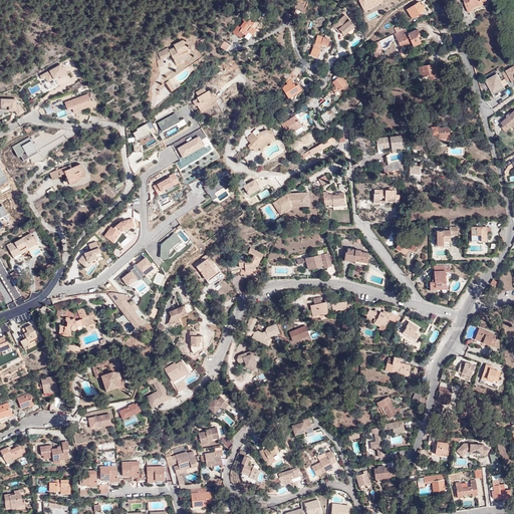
[(358,0),(365,11),(383,1),(382,0),(358,0)]
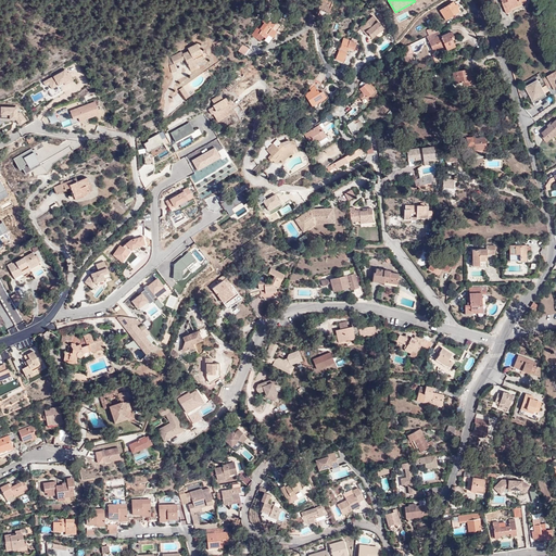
[(502,0),(506,10),(512,8),(513,11),(525,7),(522,2),(528,0),(502,0)]
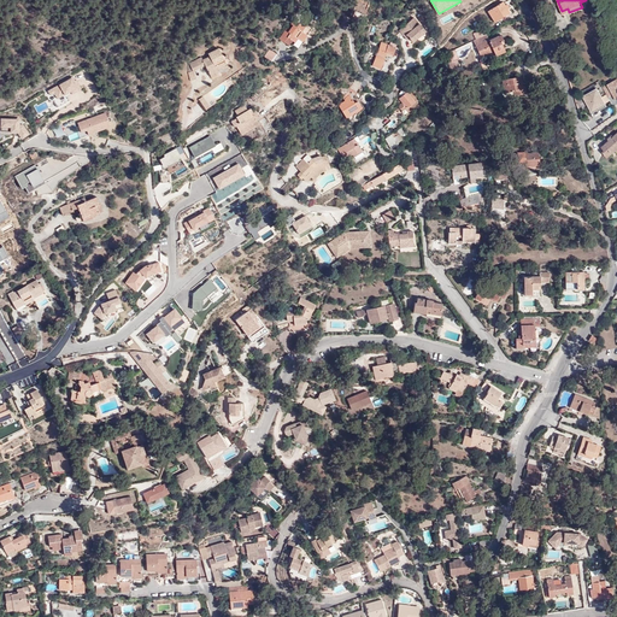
[(509,13),(506,10),(505,6),(503,1),(488,11),(494,22),(509,13)]
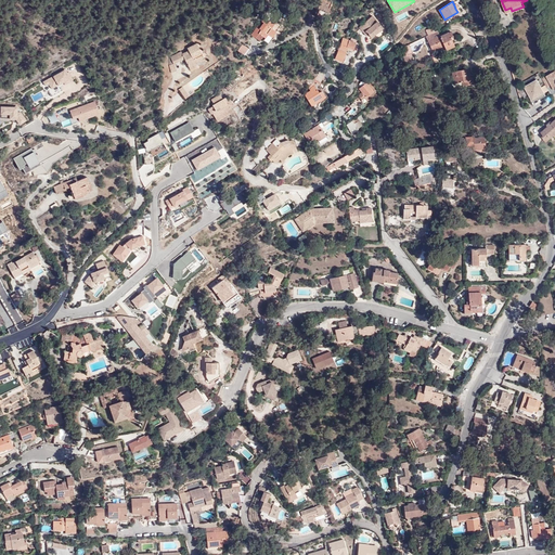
[(365,31),(368,35),(371,38),(383,28),(372,16),(359,27),(363,33),(365,31)]
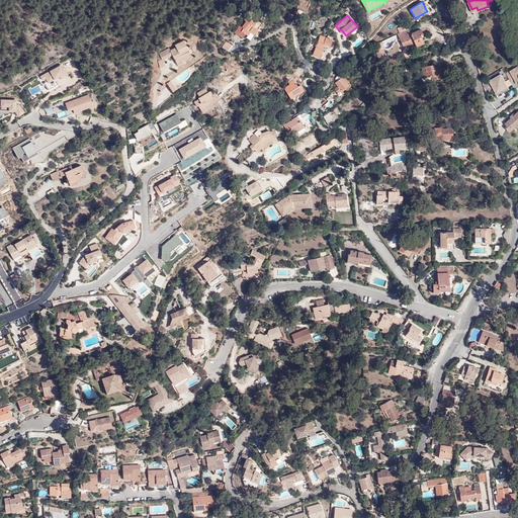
[(253,26),(255,22),(247,16),(244,20),(246,21),(243,24),(241,23),(235,32),(243,38),(245,34),(247,35),(250,32),(252,33),(256,28),(253,26)]
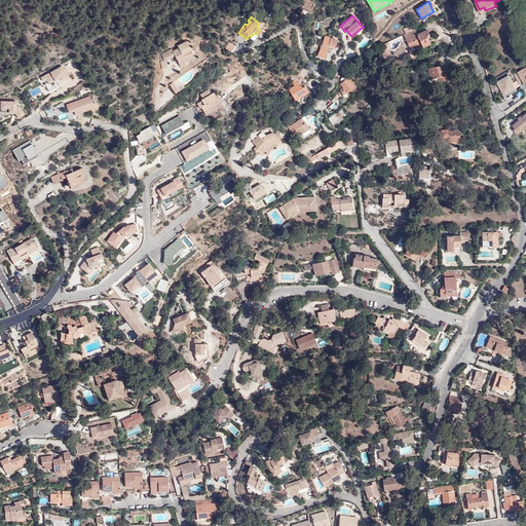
[(262,21),(259,23),(257,27),(260,29),(262,30),(265,25),(265,23),(262,21)]
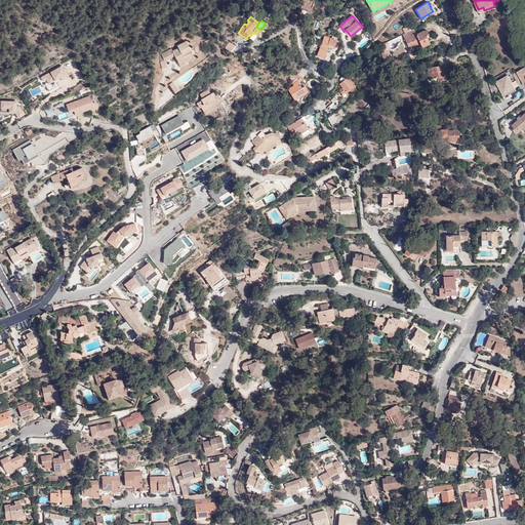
[(416,34),(414,29),(411,30),(407,32),(405,33),(404,34),(403,34),(405,39),(409,37),(416,34)]
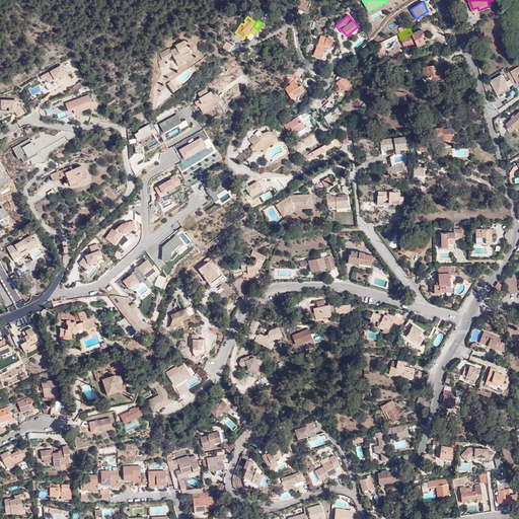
[(422,28),(412,33),(404,36),(400,39),(405,48),(416,43),(418,47),(425,43),(423,38),(422,35),(424,34),(425,33),(422,28)]
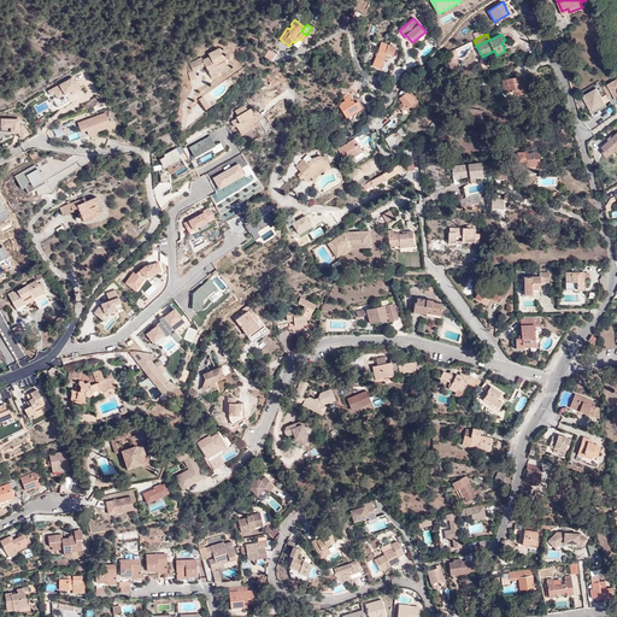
[(381,43),(380,46),(381,46),(380,51),(377,51),(372,66),(380,68),(385,56),(392,57),(395,45),(391,43),(389,46),(381,43)]
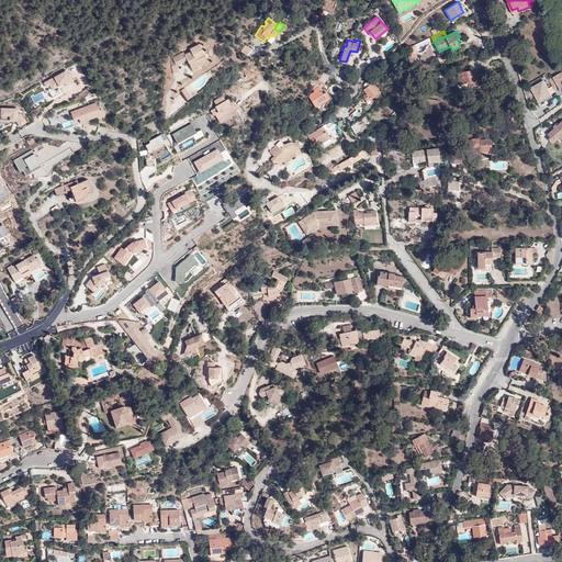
[(172,58),(176,65),(177,65),(181,63),(187,59),(192,69),(199,66),(198,66),(197,63),(205,57),(199,44),(190,48),(191,52),(184,55),(183,53),(172,58)]
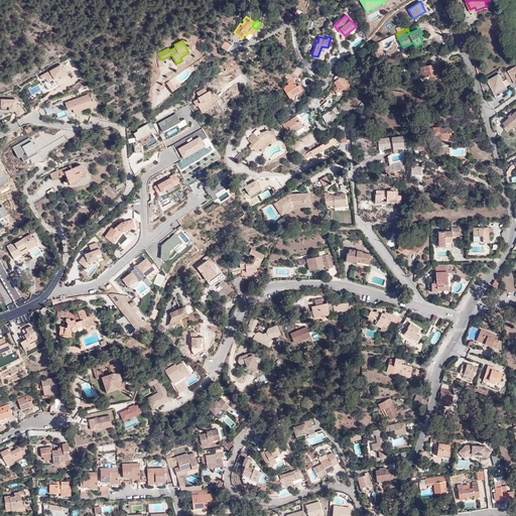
[(226,40),(221,46),(226,50),(231,44),(226,40)]
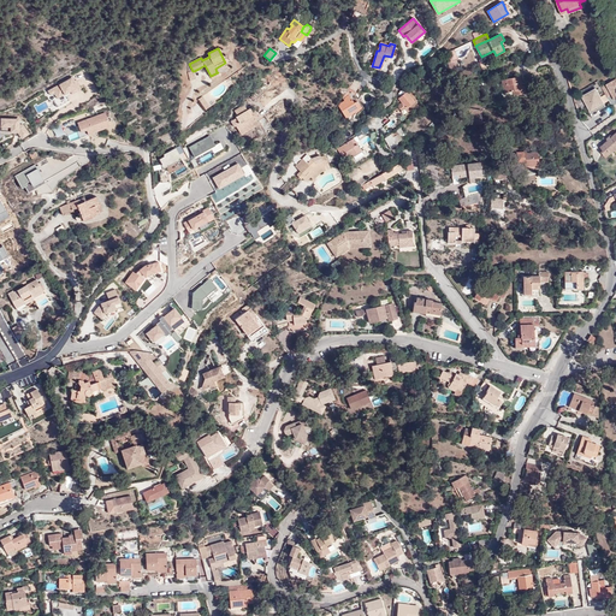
[(450,51),(444,54),(450,69),(457,65),(455,60),(456,60),(452,52),(451,53),(450,51)]
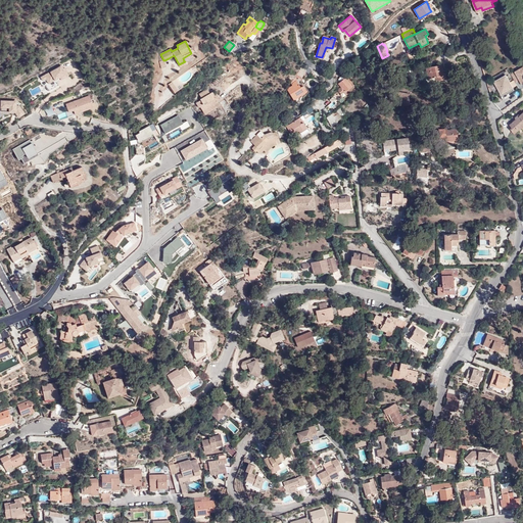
[(441,64),(426,67),(427,75),(423,76),(424,83),(445,79),(444,73),(443,74),(441,64)]
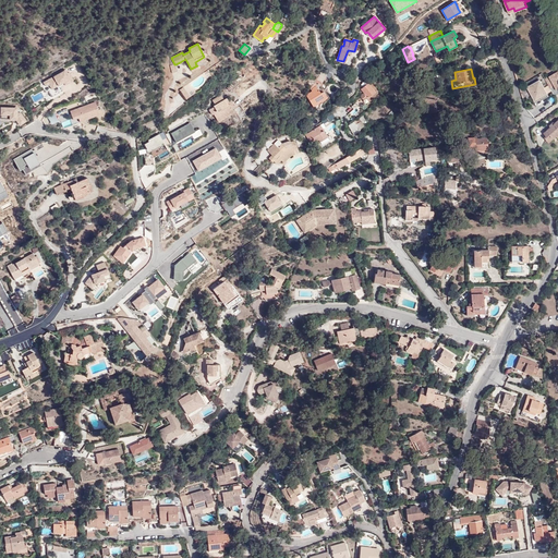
[(67,70),(43,82),(45,86),(49,85),(52,88),(64,83),(65,84),(73,81),(67,70)]
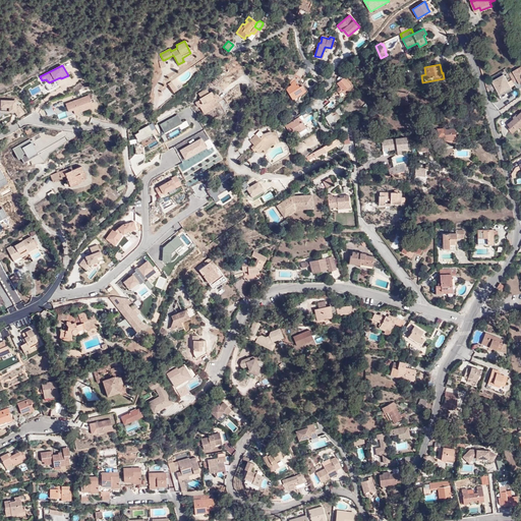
[(520,65),(508,72),(514,81),(518,79),(520,82),(520,65)]
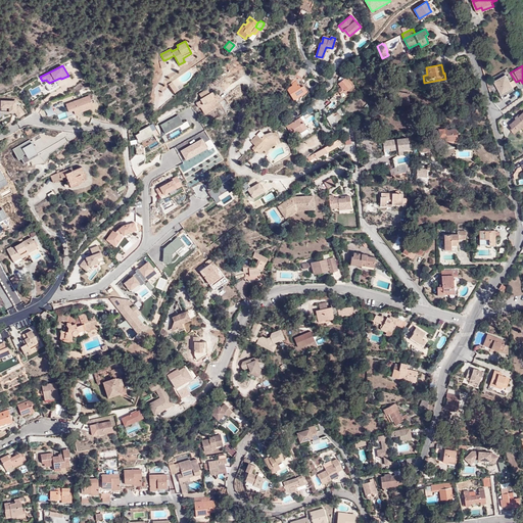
[(302,66),(297,75),(301,78),(306,68),(302,66)]
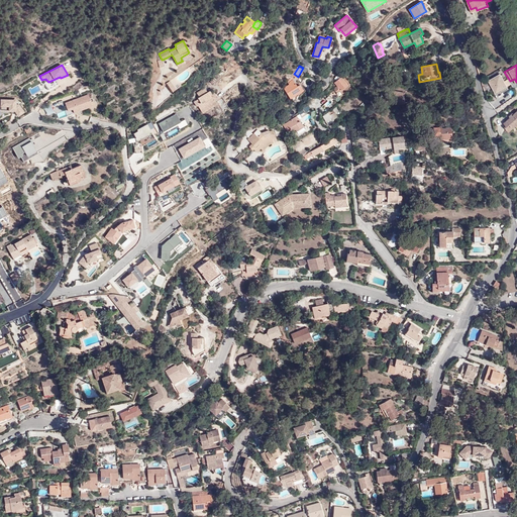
[(489,81),(496,94),(509,87),(501,74),(489,81)]
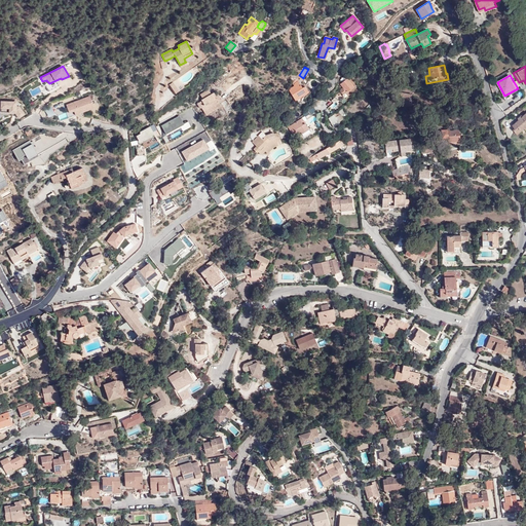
[(355,89),(345,77),(343,78),(343,77),(339,80),(341,82),(340,84),(342,87),(339,90),(341,94),(343,91),(347,96),(355,89)]
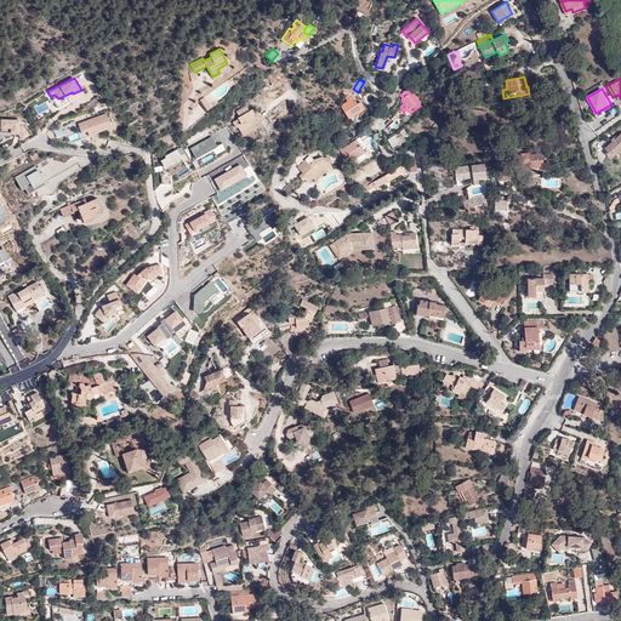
[(205,96),(200,100),(208,109),(212,107),(205,96)]
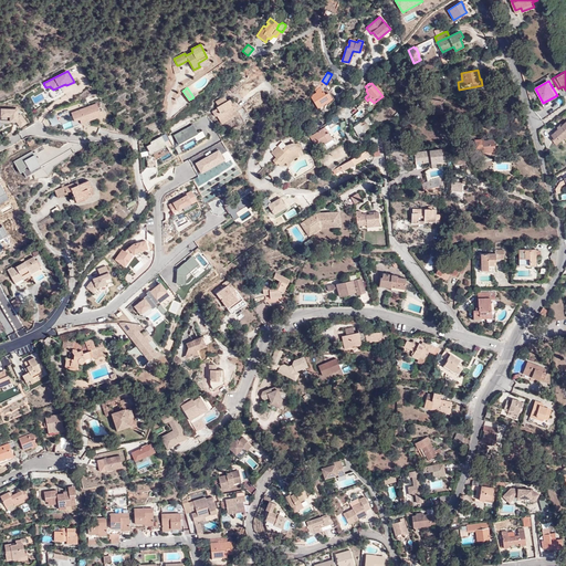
[(317,106),(323,103),(331,98),(327,93),(325,94),(321,87),(317,90),(315,92),(316,93),(310,97),(317,107),(317,106)]
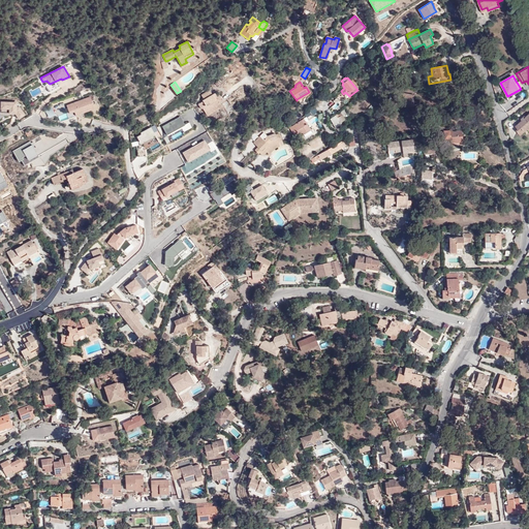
[(216,97),(216,96),(215,93),(212,94),(210,90),(201,95),(204,99),(203,100),(203,101),(197,104),(200,109),(201,107),(205,113),(215,106),(215,107),(220,103),(219,102),(217,99),(216,99),(215,98),(216,97)]
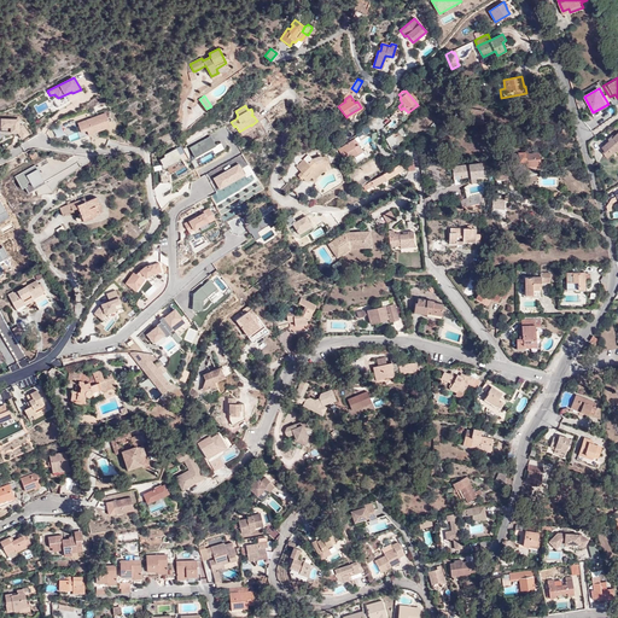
[(105,112),(77,122),(81,132),(87,130),(89,134),(110,126),(105,112)]
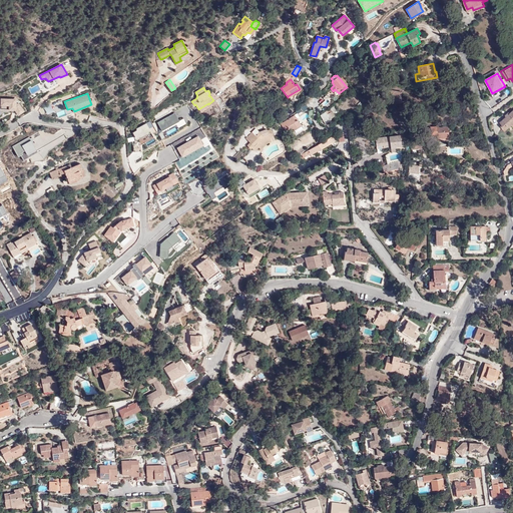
[(220,97),(215,100),(221,111),(227,108),(220,97)]
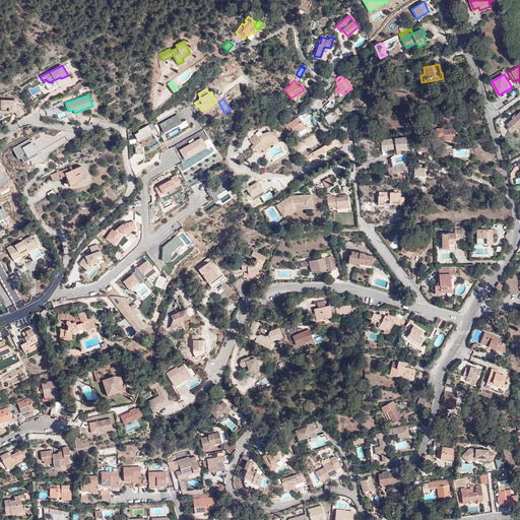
[(17,100),(0,100),(0,112),(15,112),(18,117),(25,112),(19,105),(17,105),(17,100)]
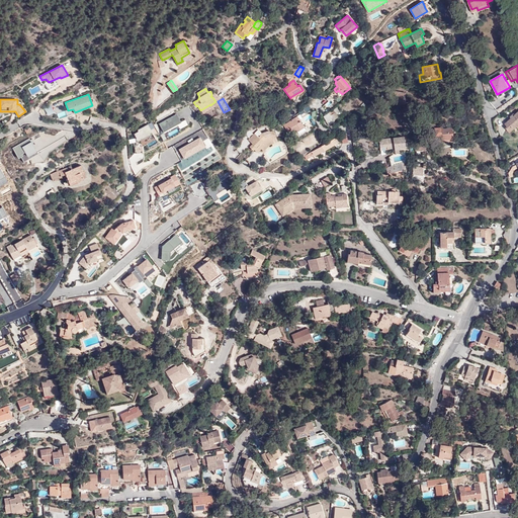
[(210,104),(200,110),(202,113),(218,104),(216,101),(210,105),(210,104)]
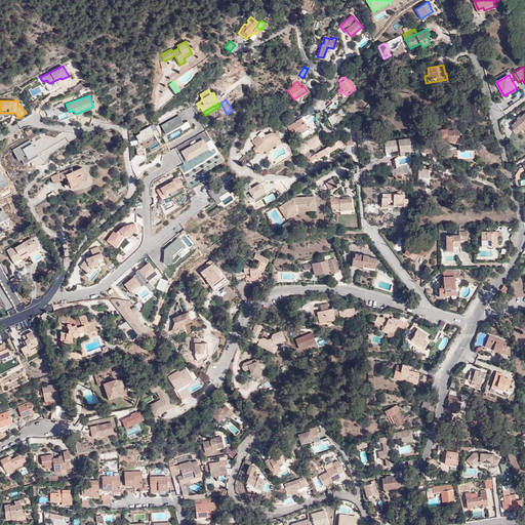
[(332,115),(326,118),(332,127),(338,123),(337,121),(341,119),(337,112),(332,114),(332,115)]
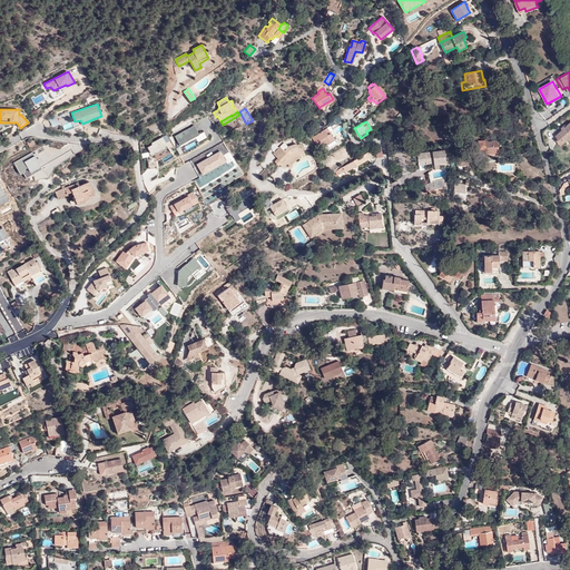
[(561,145),(569,137),(569,123),(566,126),(564,125),(561,128),(562,129),(556,136),(558,139),(557,140),(561,145)]
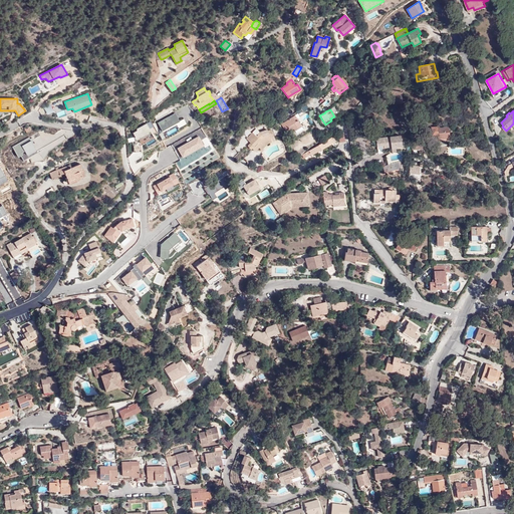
[(176,112),(158,122),(163,131),(181,120),(176,112)]
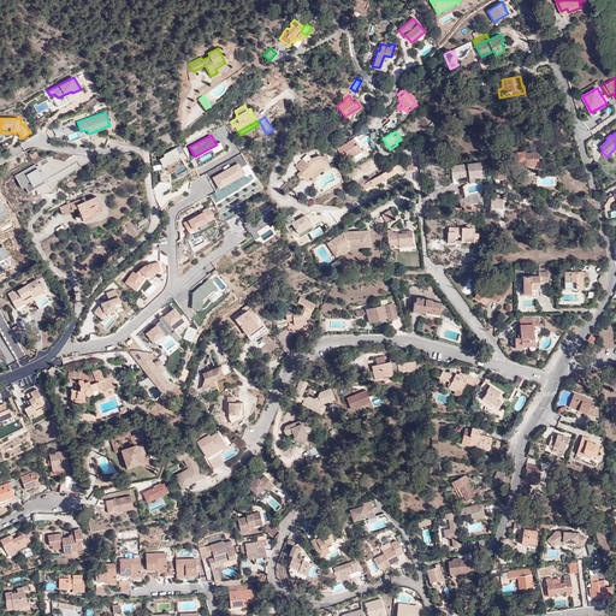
[(363,154),(356,144),(355,146),(353,143),(355,142),(353,138),(337,149),(343,160),(351,154),(355,160),(363,154)]
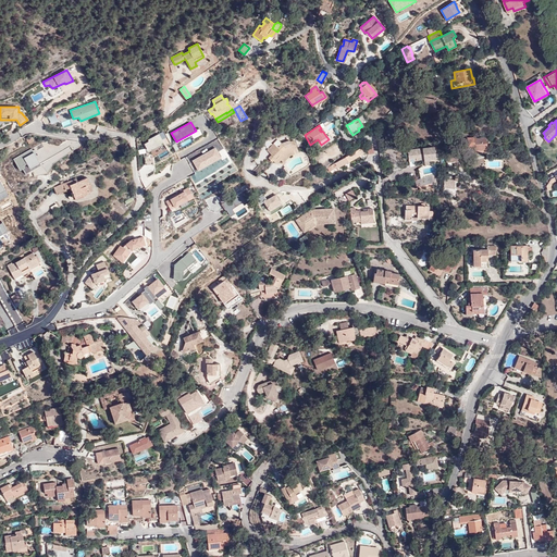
[(144,145),(148,152),(165,144),(159,134),(148,139),(149,141),(144,145)]
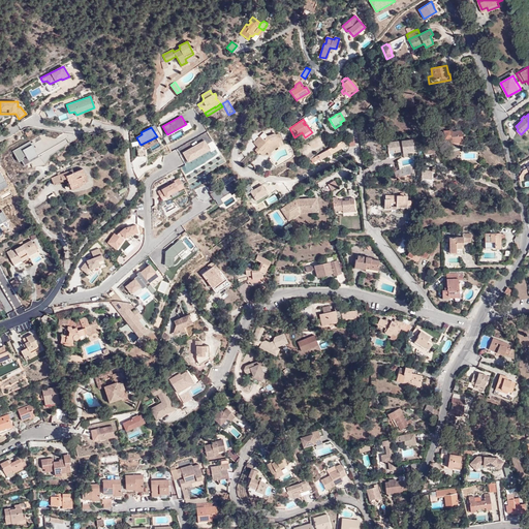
[(453,138),(453,142),(462,142),(462,130),(449,131),(449,130),(440,131),(441,139),(449,138),(453,138)]
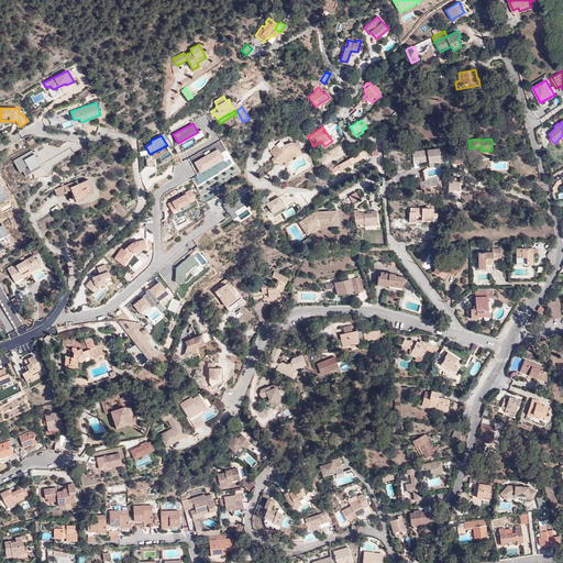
[(291,155),(296,153),(296,152),(299,150),(297,142),(285,146),(284,144),(279,148),(276,145),(269,152),(274,156),(271,161),(274,163),(275,162),(279,165),(284,162),(291,155)]
